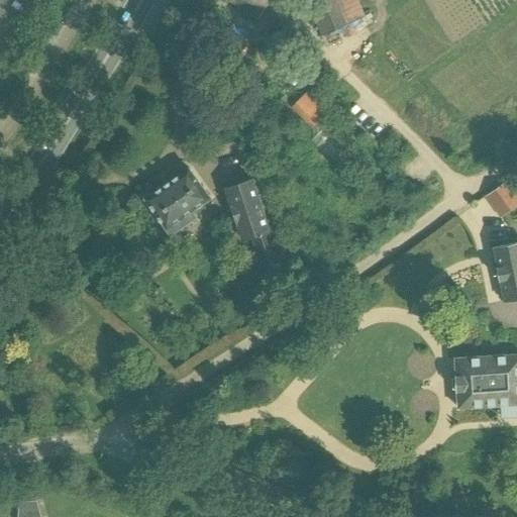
[(228,0),(257,18),(269,0),(228,0)]
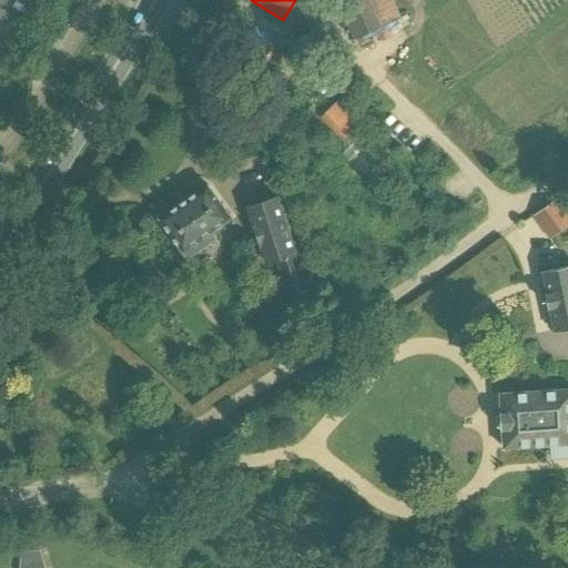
[(337,0),(355,38),(392,22),(382,0),(337,0)]
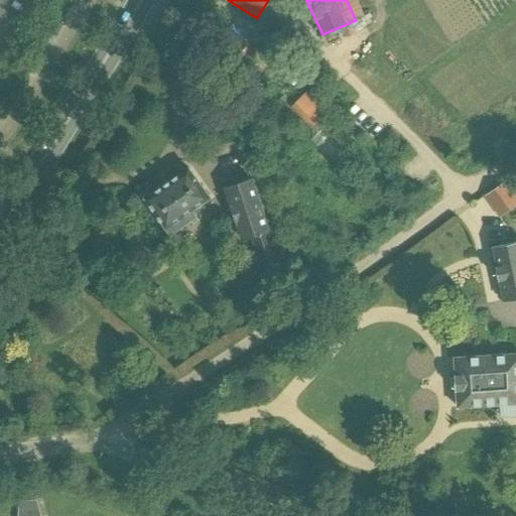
[(210,42),(233,57),(242,42),(219,28),(210,42)]
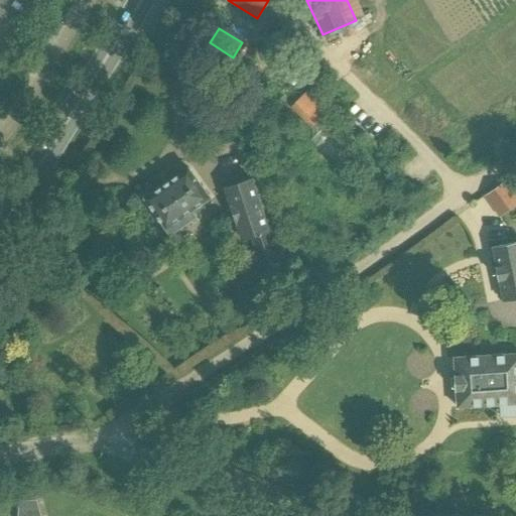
[(285,77),(294,84),(295,85),(298,80),(299,79),(310,67),(315,59),(305,52),(285,77)]
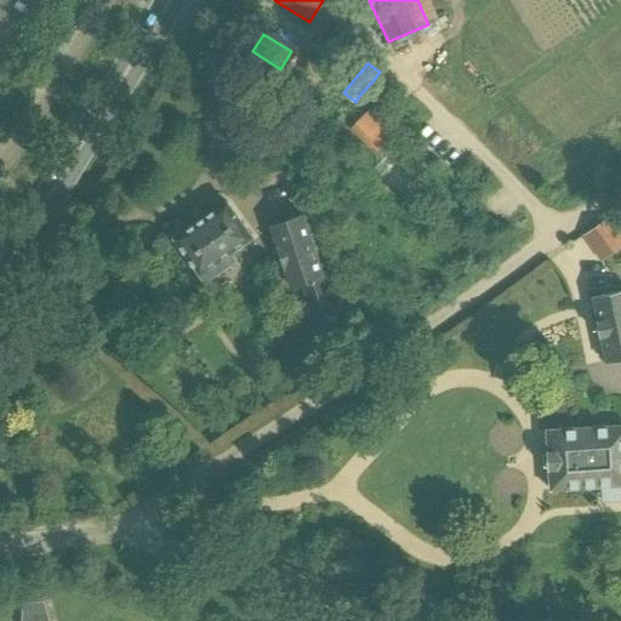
[(226,201),(175,238),(204,280),(233,260),(228,252),(251,237),(226,201)]
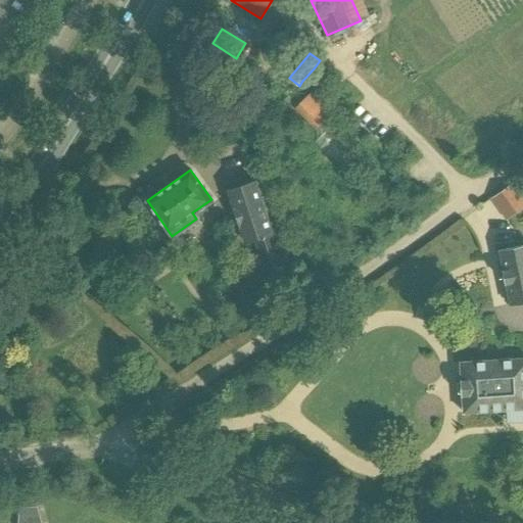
[(244,242),(255,239),(274,233),(256,181),(254,182),(233,189),(228,191),(244,242)]
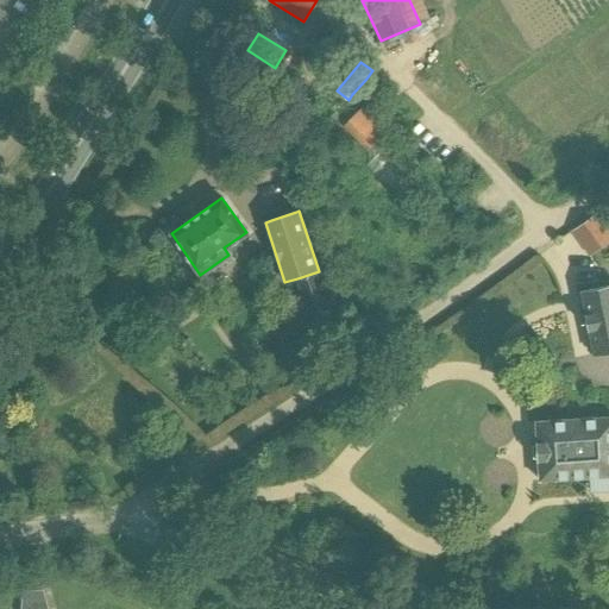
[(608,232),(596,215),(575,232),(591,255),(608,242),(608,232)]
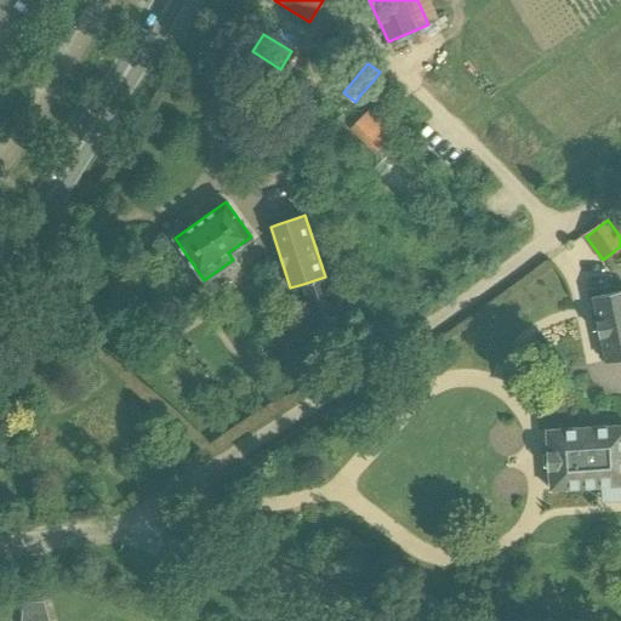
[(325,277),(303,284),(315,319),(337,313),(325,277)]
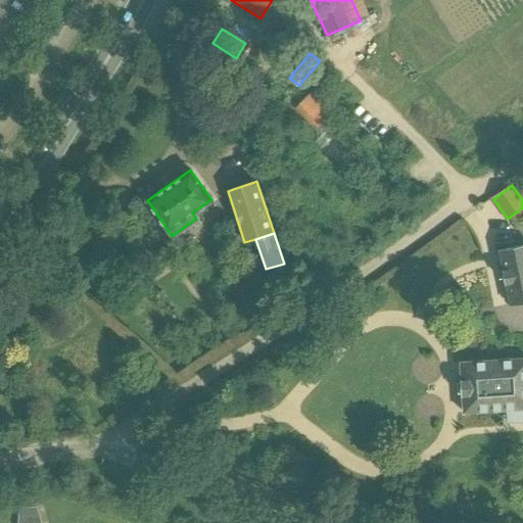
[(522,301),(522,245),(500,250),(510,304),(522,301)]
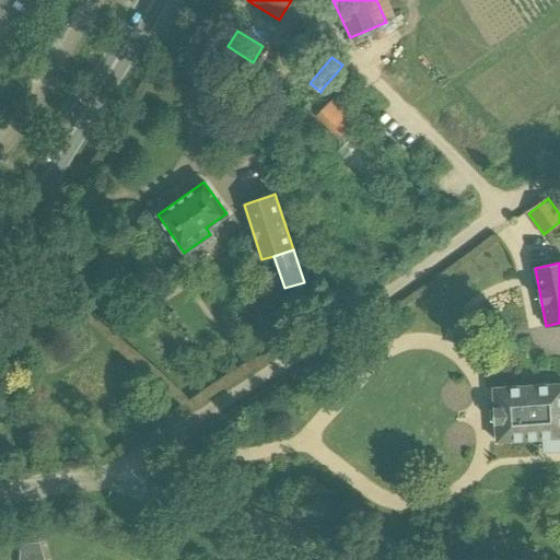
[(559,383),(492,388),(497,442),(559,436),(559,383)]
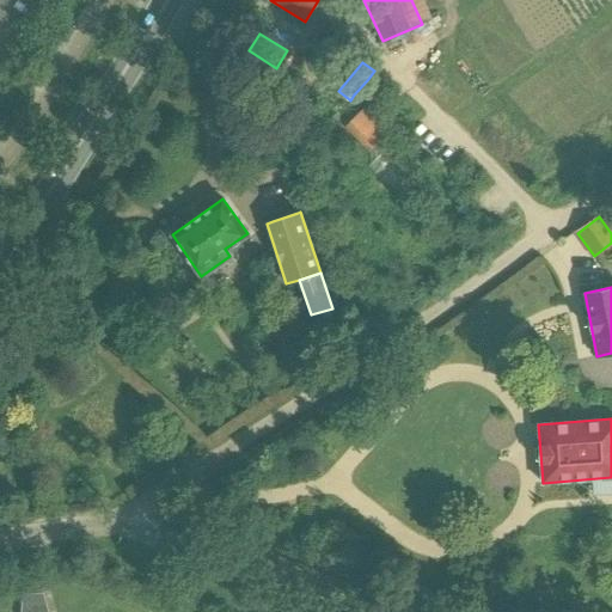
[(32,606),(31,593),(20,594),(19,605),(32,606)]
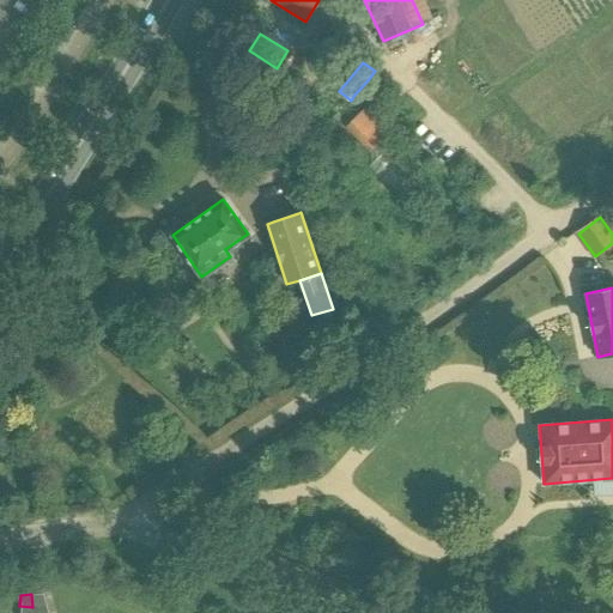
[(32,607),(46,604),(43,594),(31,594),(32,607)]
